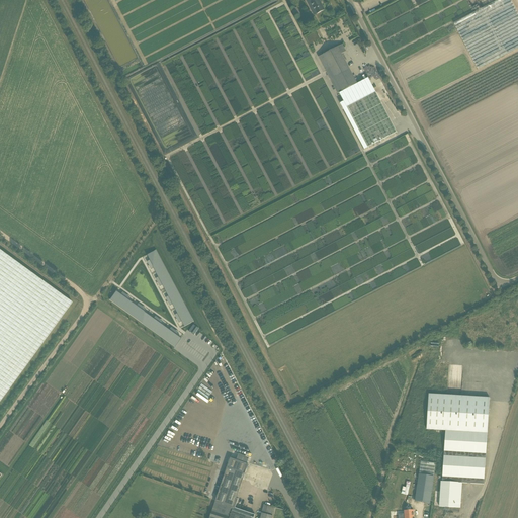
[(317,14),(325,10),(319,0),(316,0),(316,1),(315,0),(308,0),(307,1),(309,5),(312,3),(317,14)]
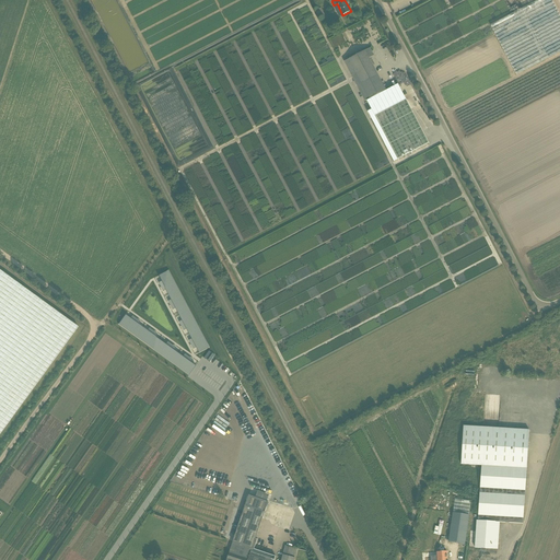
[(559,16),(551,0),(539,0),(490,25),(516,76),(559,53),(559,16)]
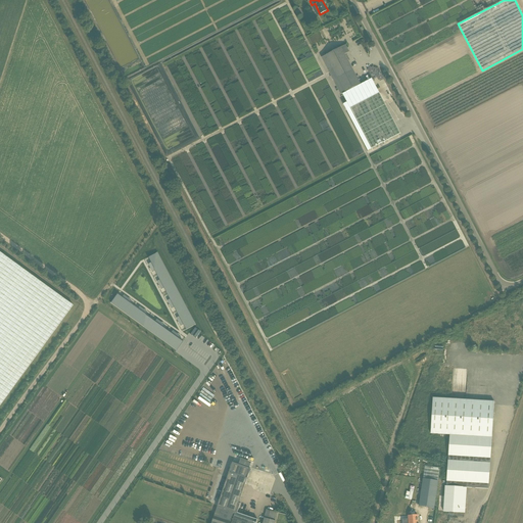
[(341,47),(326,55),(322,58),(329,72),(340,95),(361,85),(344,52),(348,50),(346,45),(341,48),(341,47)]
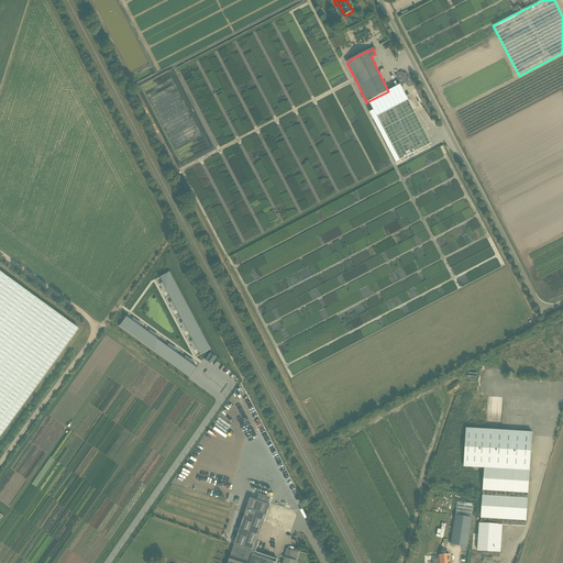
[(400,85),(368,101),(374,110),(400,161),(431,144),(400,85)]
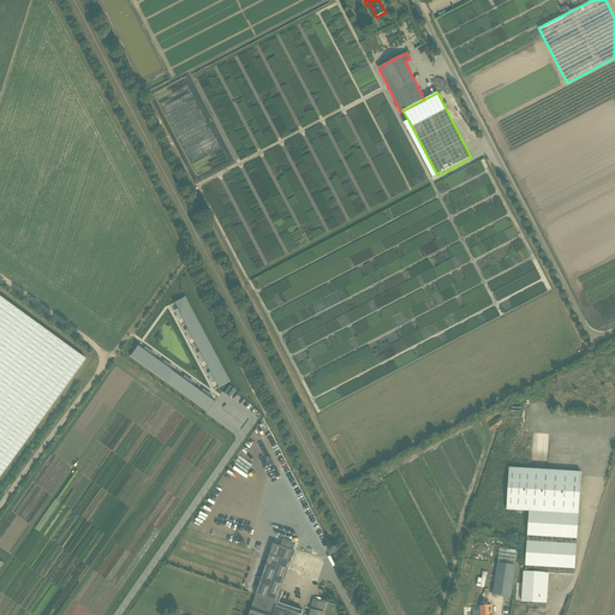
[(185,297),(174,303),(180,314),(191,308),(185,297)]
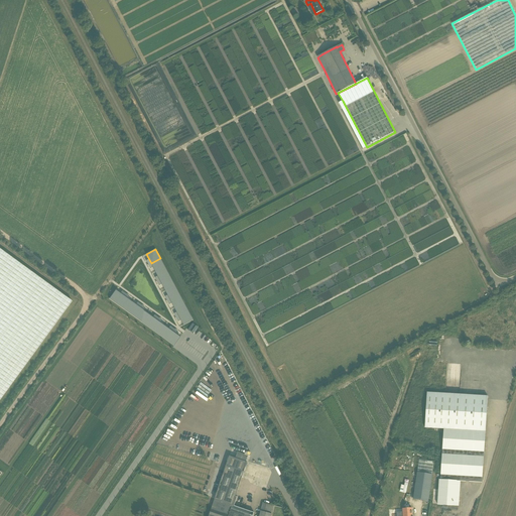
[(0,400),(72,303),(0,250),(0,400)]
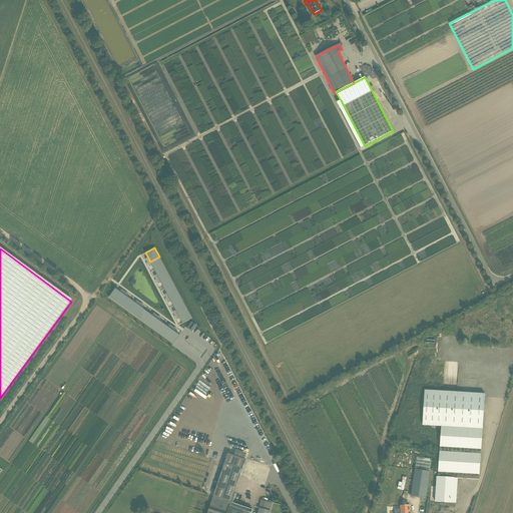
[(159,257),(150,262),(154,270),(163,266),(159,257)]
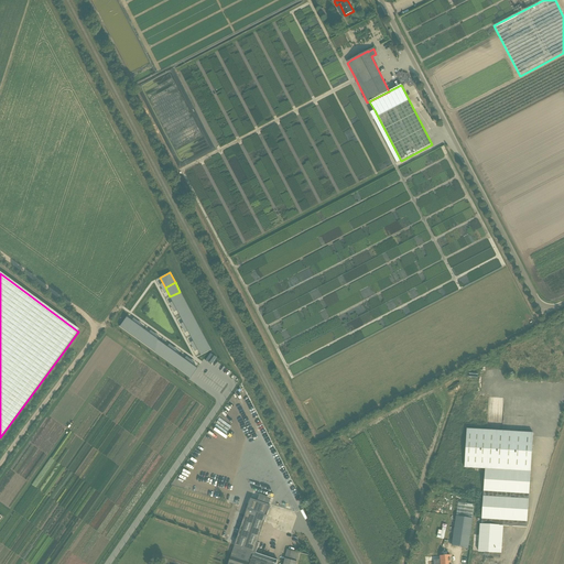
[(180,292),(170,296),(174,306),(185,301),(180,292)]
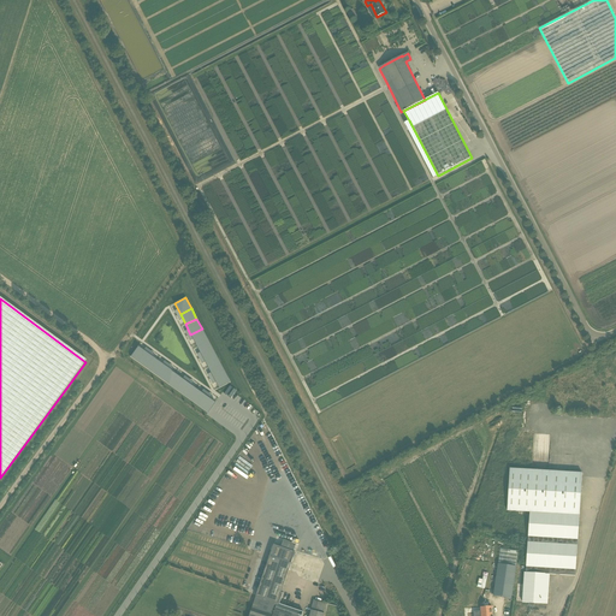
[(202,329),(190,335),(196,344),(207,339),(202,329)]
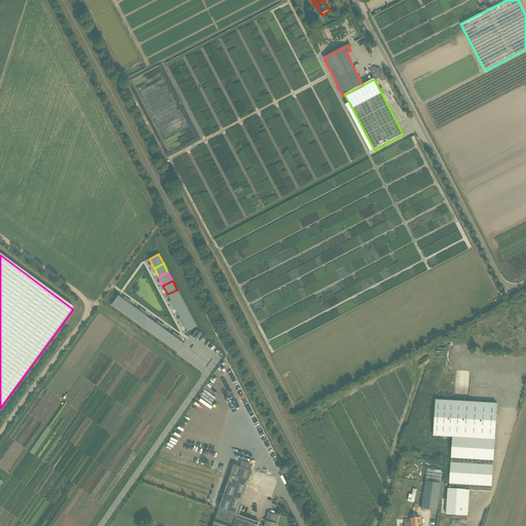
[(178,291),(168,296),(173,305),(183,300),(178,291)]
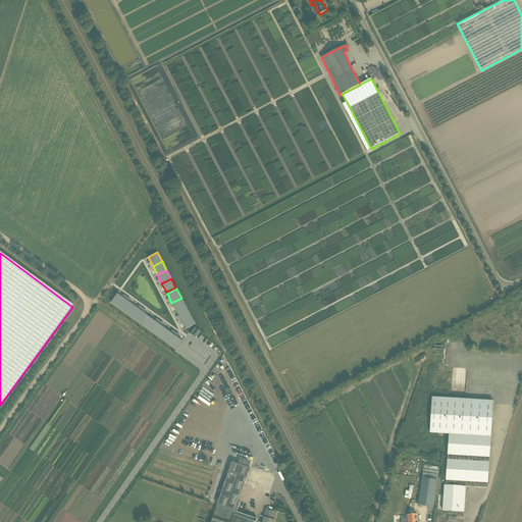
[(116,294),(110,303),(118,309),(125,300),(116,294)]
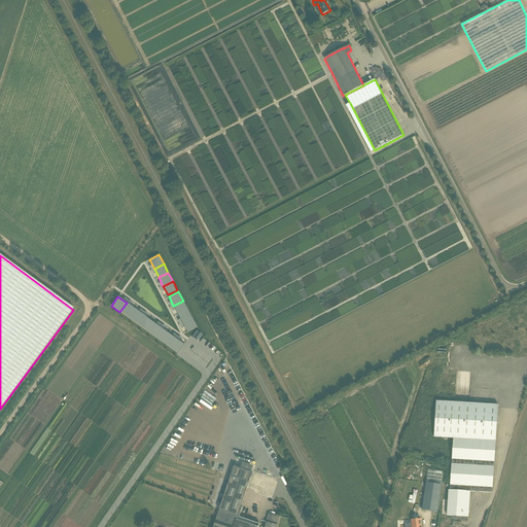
[(183,301),(173,306),(178,314),(187,309),(183,301)]
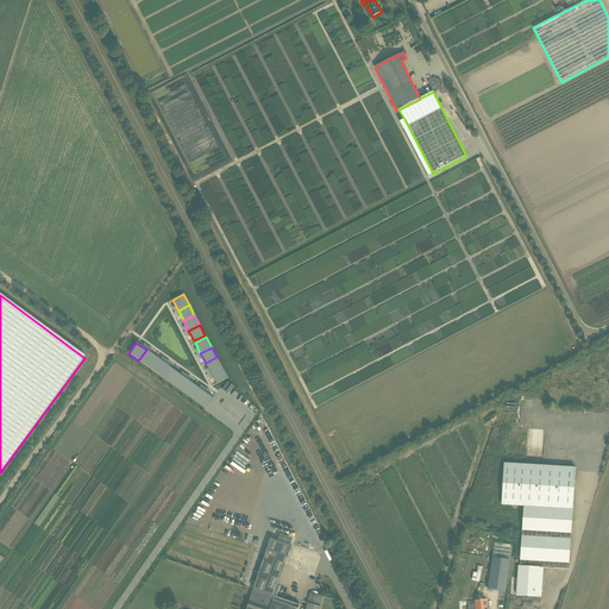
[(146,350),(138,360),(148,366),(155,357),(146,350)]
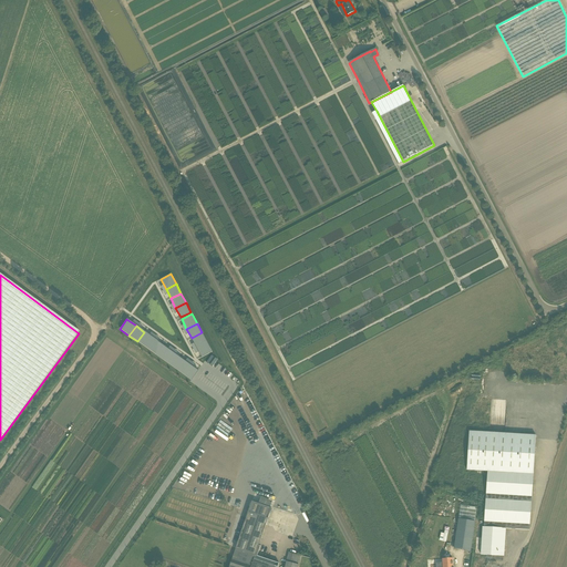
[(144,332),(137,341),(146,348),(153,339),(144,332)]
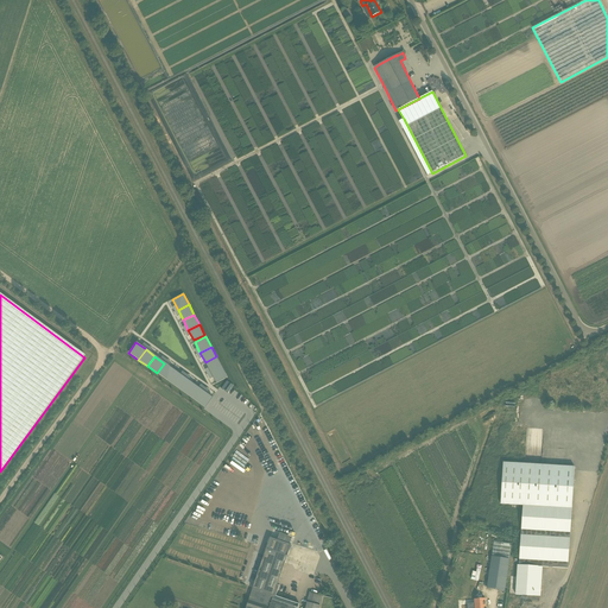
[(216,356),(206,362),(210,373),(221,367),(216,356)]
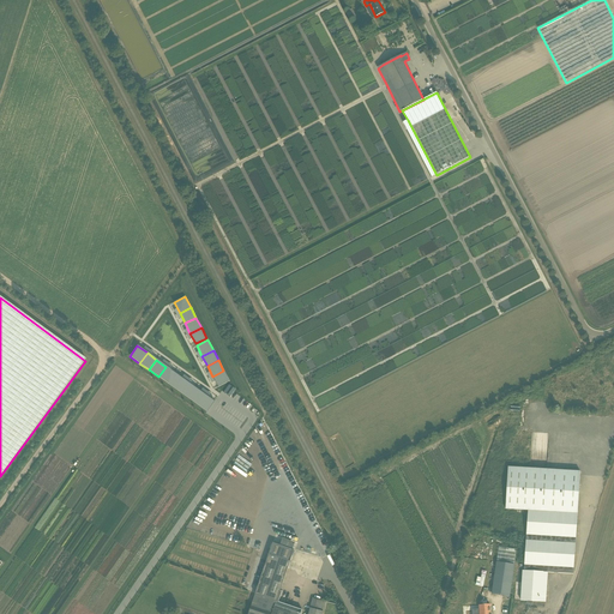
[(166,367),(158,377),(168,384),(175,373),(166,367)]
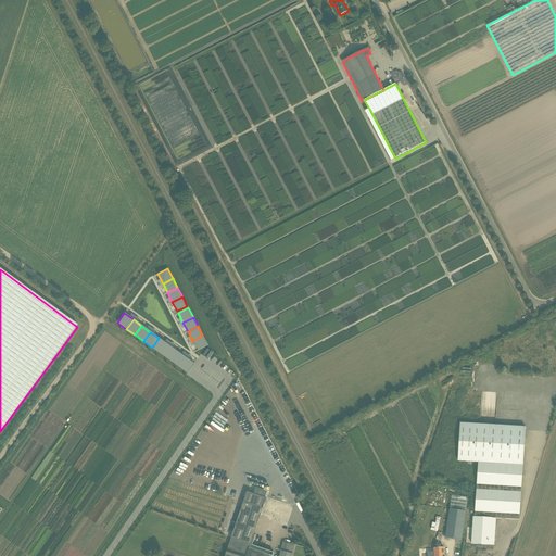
[(202,336),(192,341),(198,351),(207,345),(202,336)]
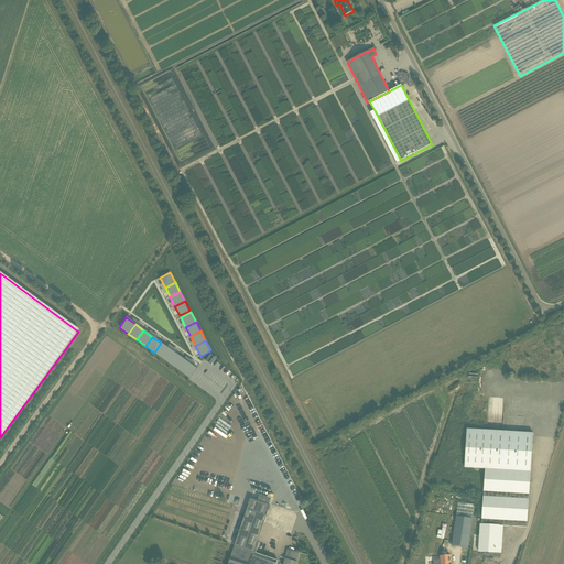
[(163,344),(155,354),(164,359),(171,350),(163,344)]
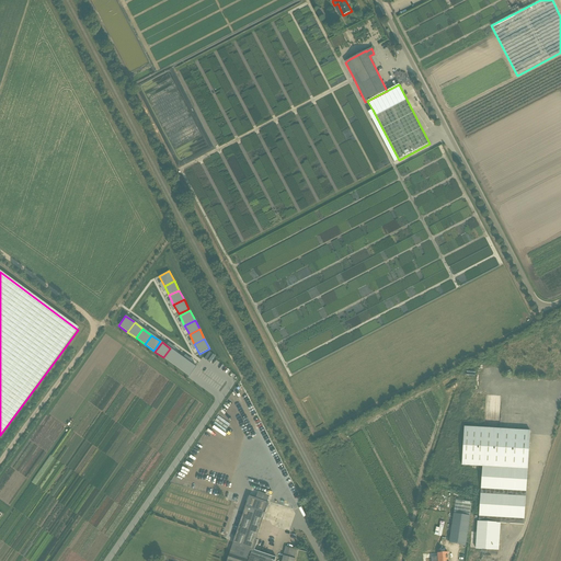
[(170,348),(163,357),(172,364),(179,355),(170,348)]
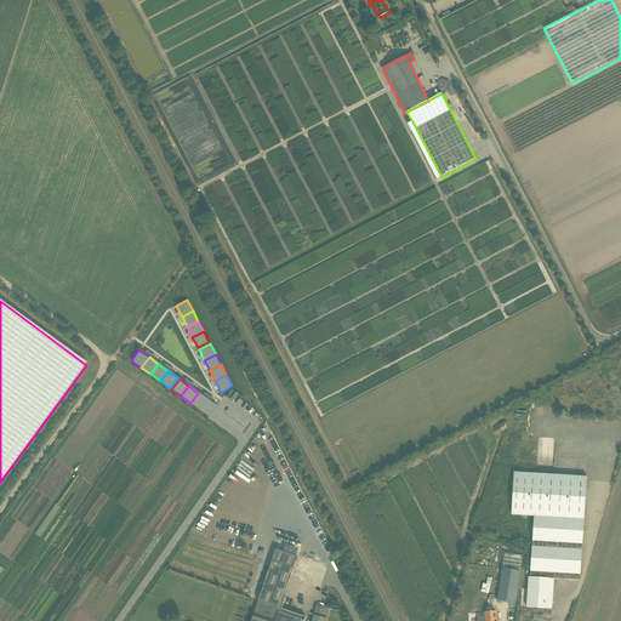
[(198,393),(191,403),(200,410),(208,399),(198,393)]
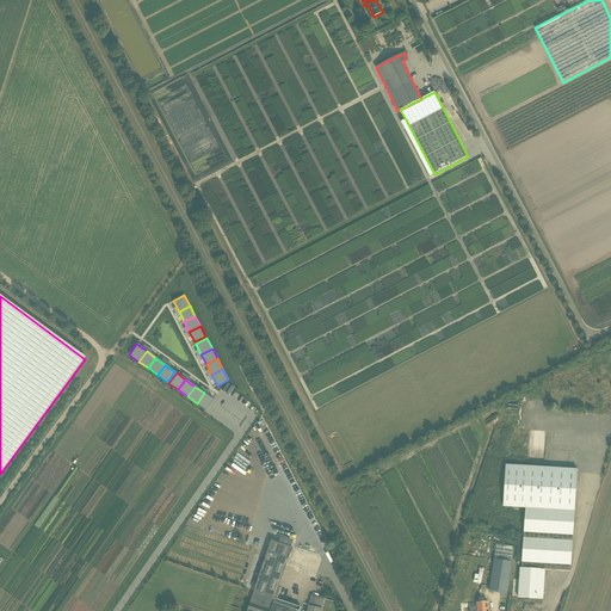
[(204,393),(197,403),(207,411),(214,400),(204,393)]
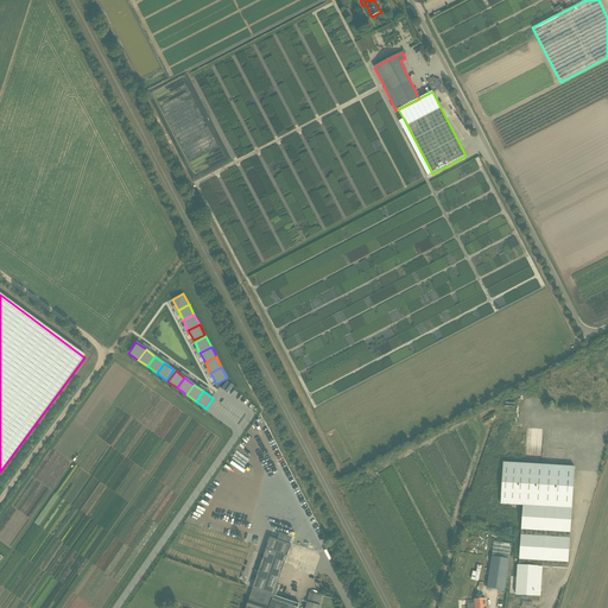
[(568,569),(571,508),(575,467),(504,463),(500,505),(523,506),(519,565),(518,565),(515,595),(540,596),(543,567),(568,569)]
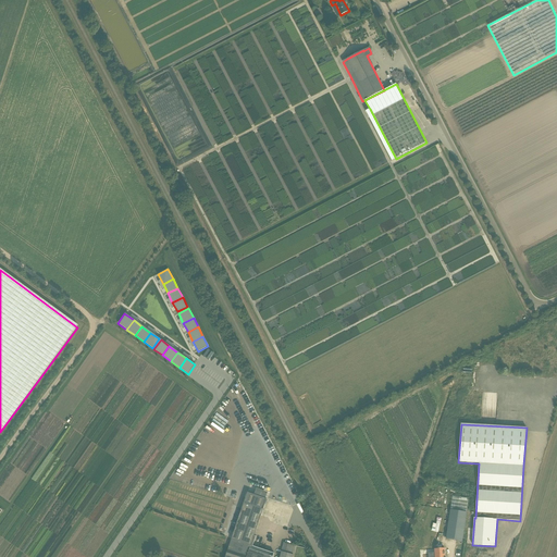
[(272,556),(273,554),(250,546),(267,499),(248,493),(225,556),(272,556)]
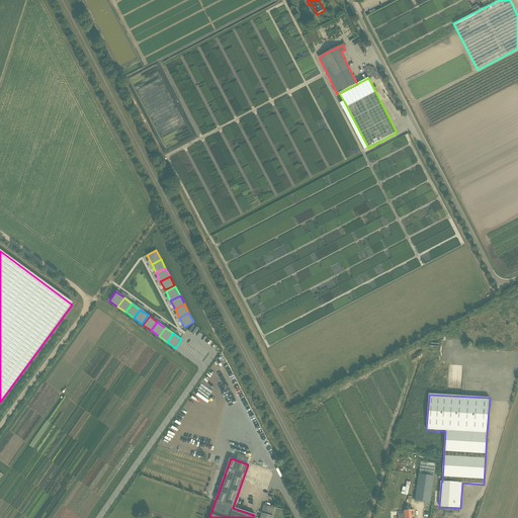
[(429,506),(433,479),(418,477),(414,503),(429,506)]
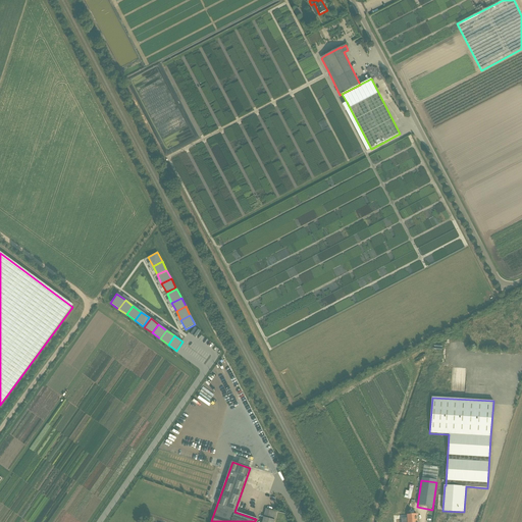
[(405,497),(411,499),(413,488),(410,487),(409,491),(406,490),(405,497)]
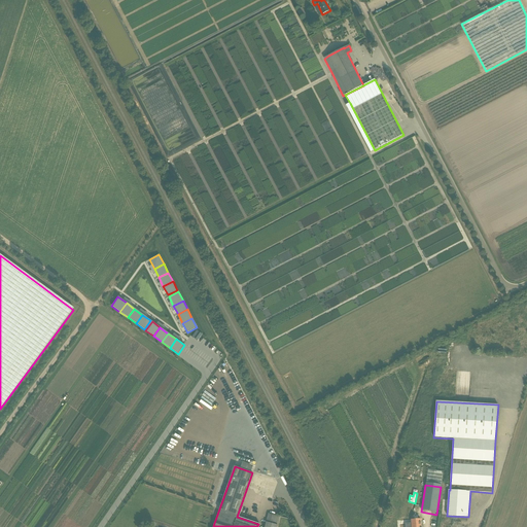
[(352,526),(343,507),(337,511),(345,526),(352,526)]
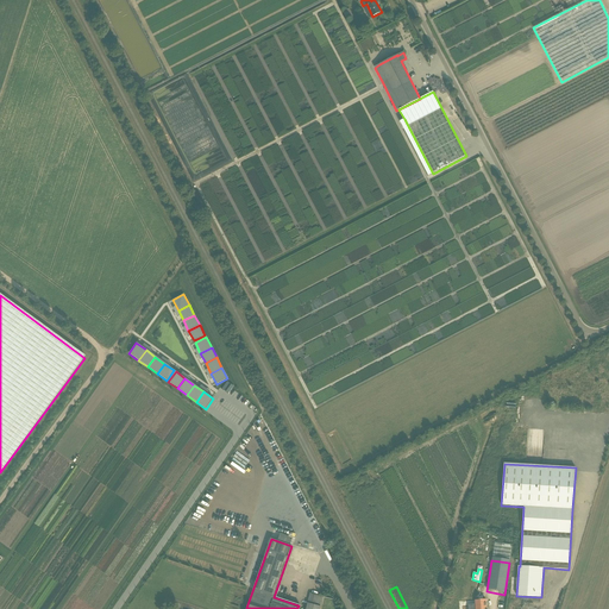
[(306,608),(319,608),(324,597),(311,594),(306,608)]
